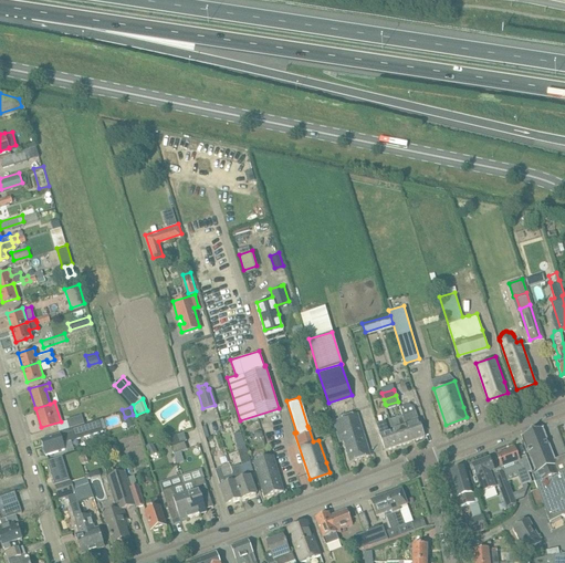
[(401,413),(410,439),(424,435),(418,419),(415,408),(401,413)]
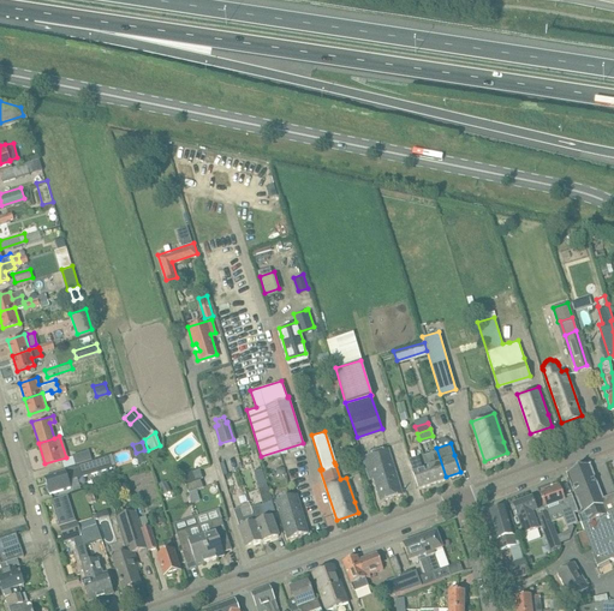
[(71,453),(75,462),(90,456),(88,448),(71,453)]
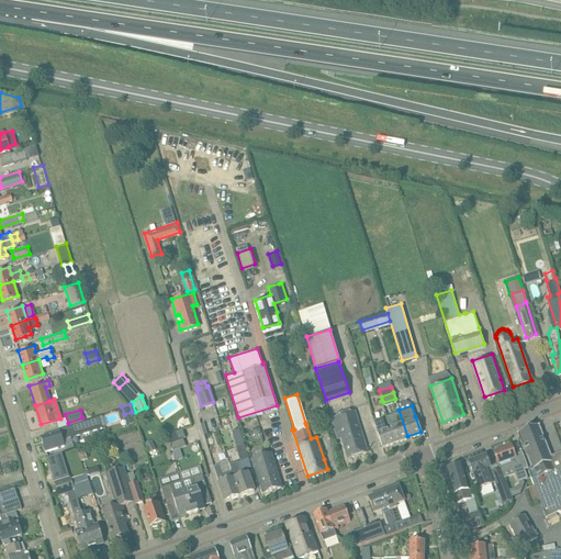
[(367,449),(363,439),(354,410),(332,416),(337,436),(341,435),(347,456),(367,449)]
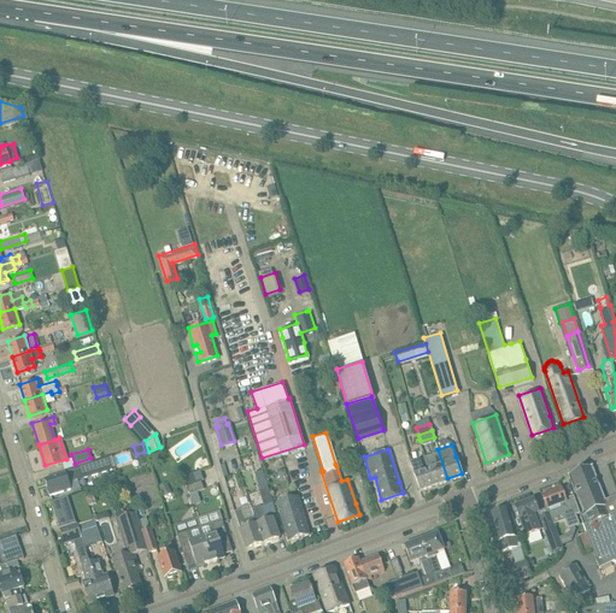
[(428,466),(434,483),(447,478),(438,449),(424,454),(428,466)]
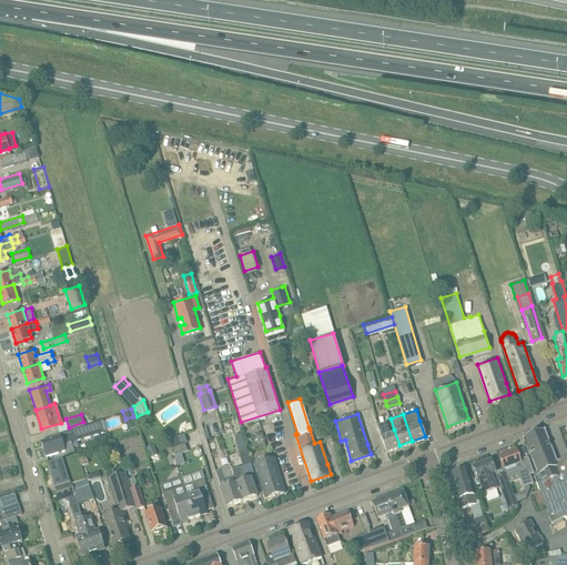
[(51,436),(41,440),(46,454),(56,451),(63,449),(63,447),(62,442),(66,441),(71,439),(71,440),(102,430),(99,419),(58,431),(59,434),(51,436)]
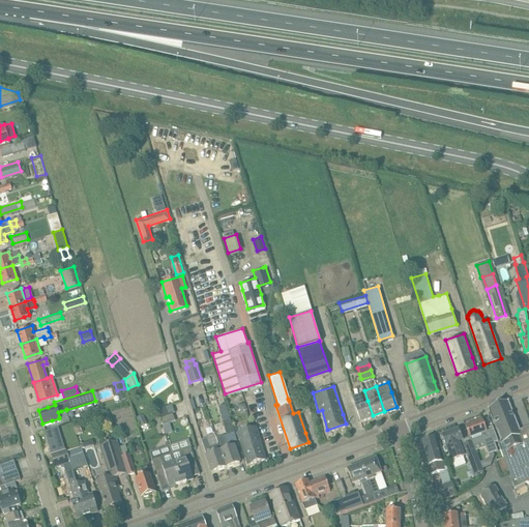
[(373,415),(368,401),(363,402),(359,391),(351,393),(355,405),(360,419),(373,415)]
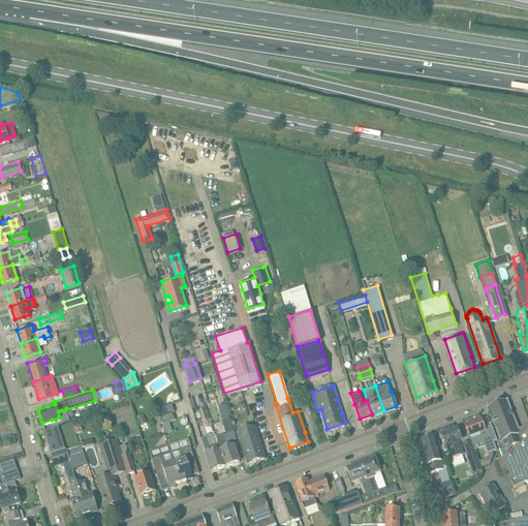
[(506,398),(487,405),(488,407),(490,414),(495,428),(499,439),(497,440),(499,447),(502,455),(496,457),(500,470),(506,468),(513,485),(523,480),(527,476),(527,436),(527,437),(523,425),(517,427),(509,407),(507,401),(506,398)]
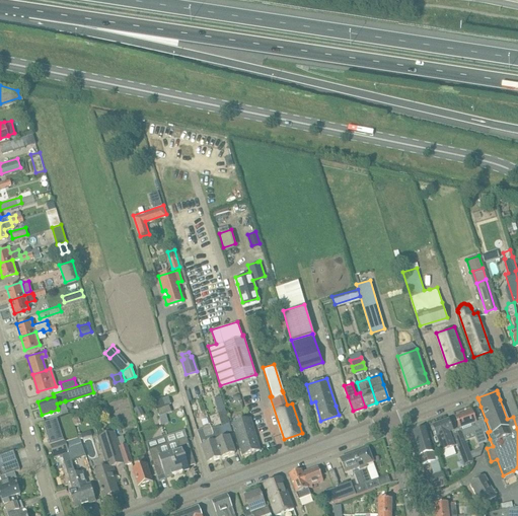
[(229,421),(224,408),(220,393),(213,395),(217,410),(221,424),(229,421)]
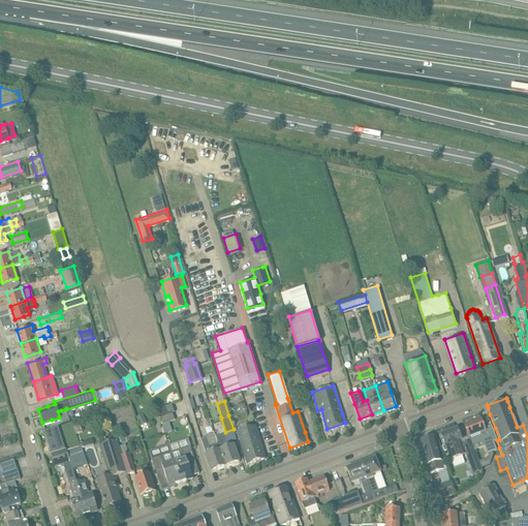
[(174,418),(172,410),(159,414),(161,422),(164,421),(168,420),(174,418)]
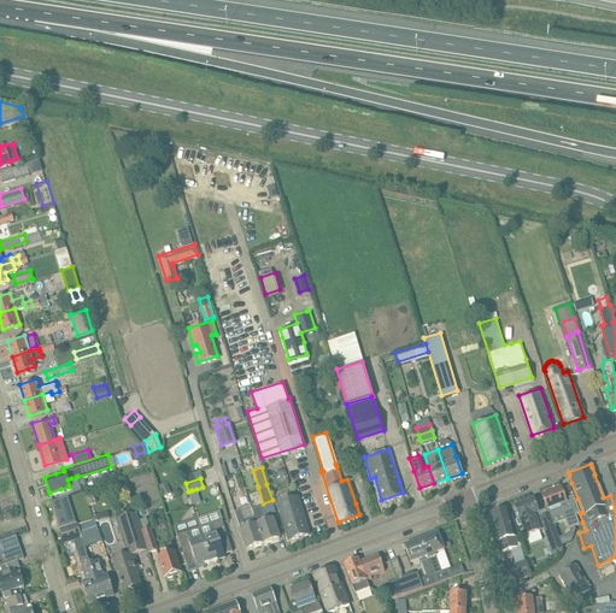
[(165,479),(157,483),(162,491),(169,488),(165,479)]
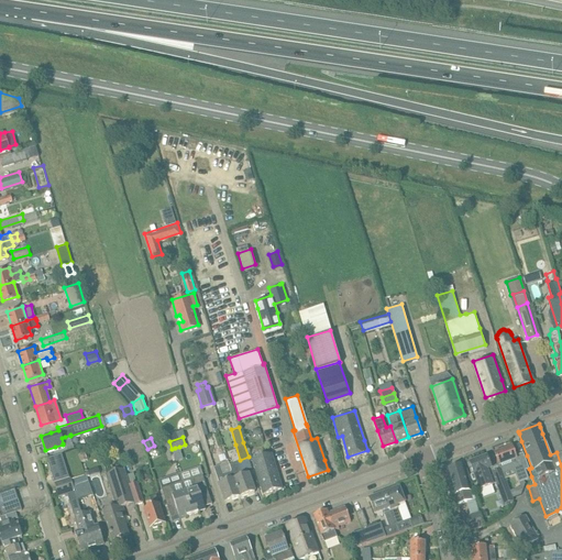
[(511,445),(494,451),(498,461),(498,462),(502,470),(513,465),(518,479),(517,480),(518,480),(524,478),(527,476),(526,470),(525,468),(528,467),(522,450),(521,451),(515,454),(515,453),(511,445)]
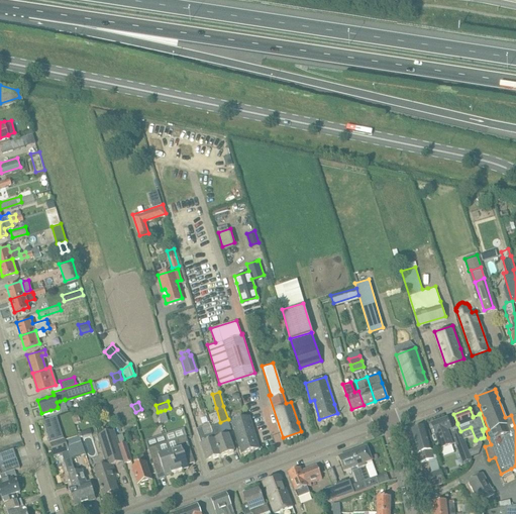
[(78,413),(72,415),(74,422),(80,420),(78,413)]
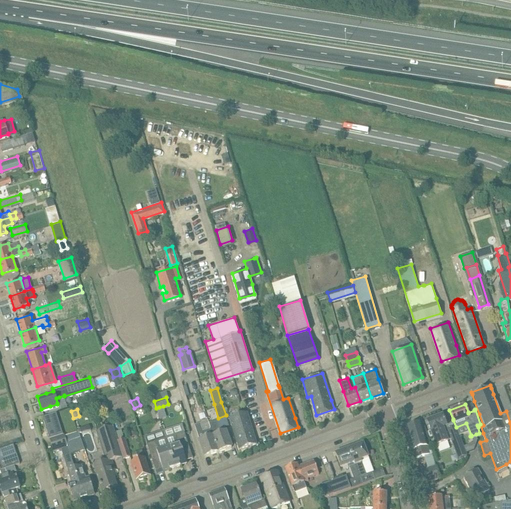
[(55,411),(42,415),(48,436),(61,432),(55,411)]
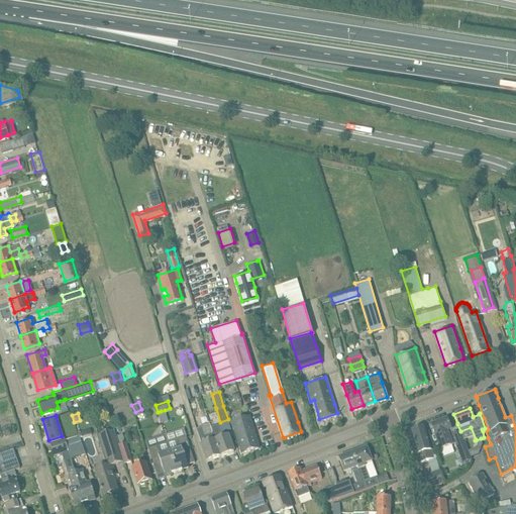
[(231,420),(237,441),(240,451),(259,446),(248,415),(231,420)]
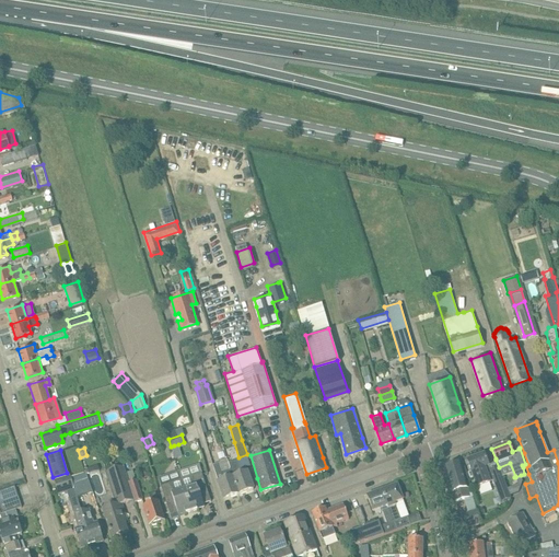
[(484,452),(466,457),(470,468),(474,477),(476,485),(489,480),(489,479),(492,478),(497,488),(505,485),(505,484),(501,474),(499,467),(496,460),(488,463),(487,462),(484,452)]
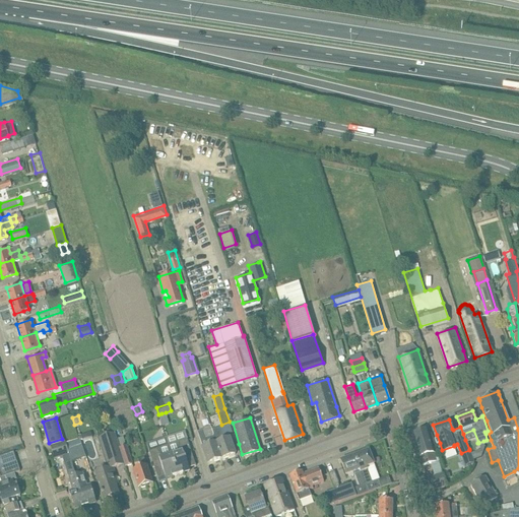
[(215,441),(220,456),(235,452),(231,442),(229,436),(226,432),(221,433),(218,425),(211,427),(215,441)]
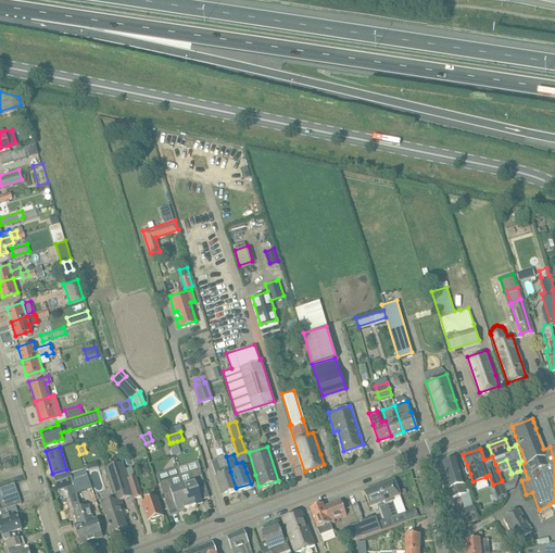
[(466,491),(458,467),(456,456),(441,461),(448,486),(451,495),(466,491)]
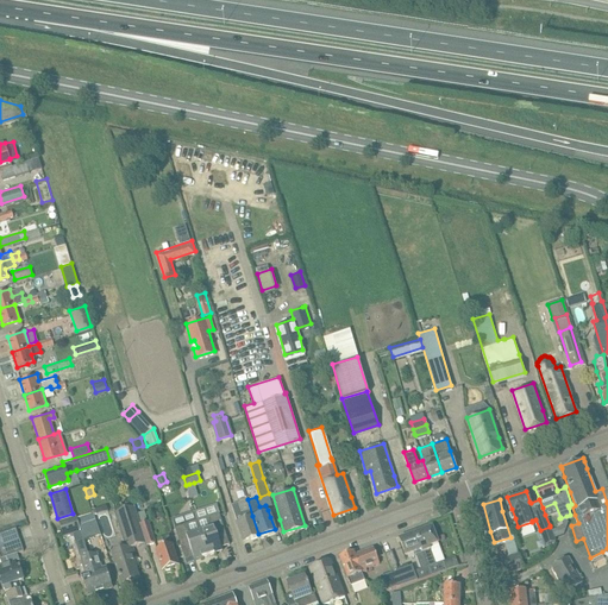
[(230,503),(233,512),(240,510),(237,500),(230,503)]
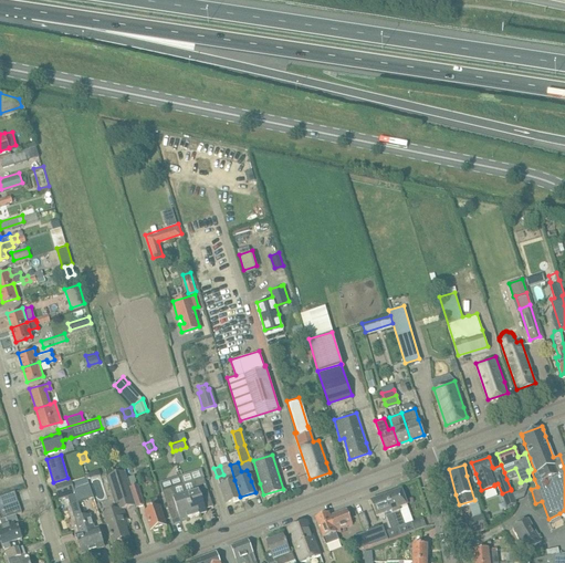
[(129,485),(126,475),(124,470),(105,476),(116,509),(111,510),(103,512),(113,540),(127,535),(123,521),(126,520),(122,507),(135,502),(129,485)]
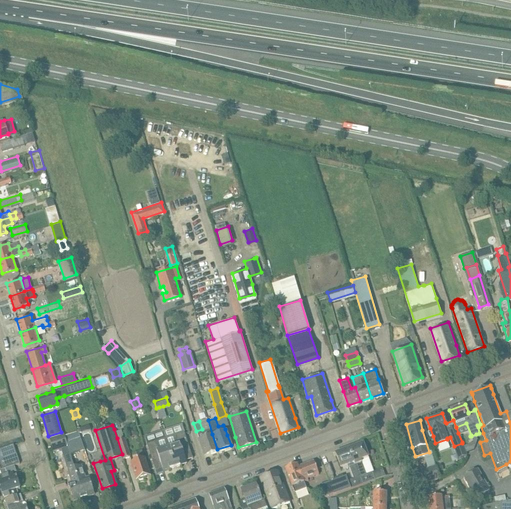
[(114,429),(117,438),(123,436),(120,427),(114,429)]
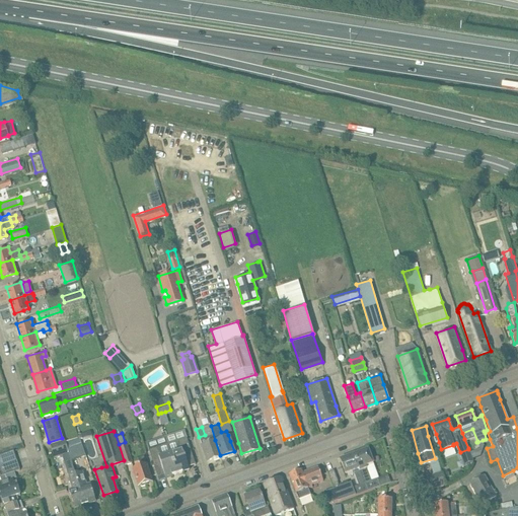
[(64,438),(66,445),(80,441),(78,434),(64,438)]
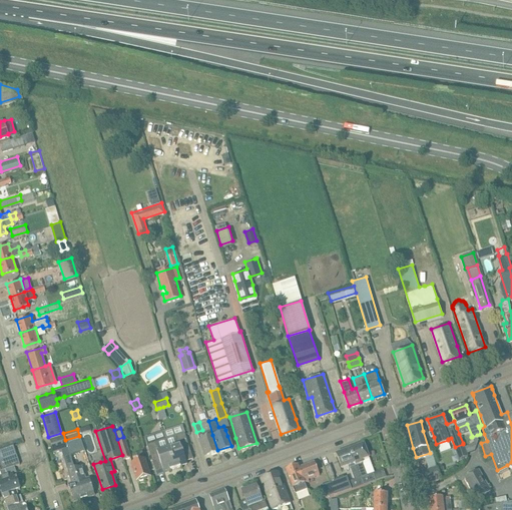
[(168,445),(174,466),(182,463),(181,462),(186,460),(185,459),(192,457),(184,430),(165,436),(168,445)]
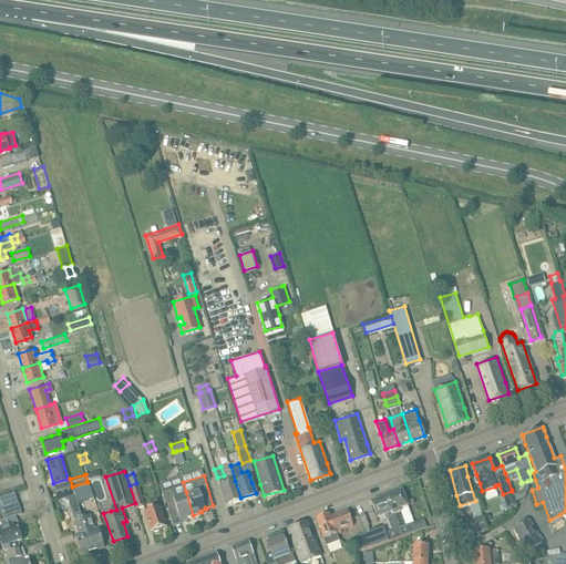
[(240,498),(235,481),(230,482),(226,483),(224,475),(217,478),(220,485),(226,503),(240,498)]
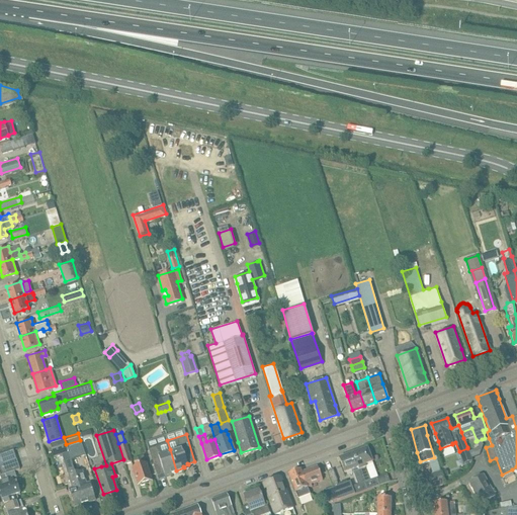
[(59,439),(53,441),(56,453),(61,452),(63,459),(65,466),(71,487),(68,488),(74,504),(84,501),(74,471),(73,467),(71,461),(70,457),(66,444),(64,437),(59,439)]
